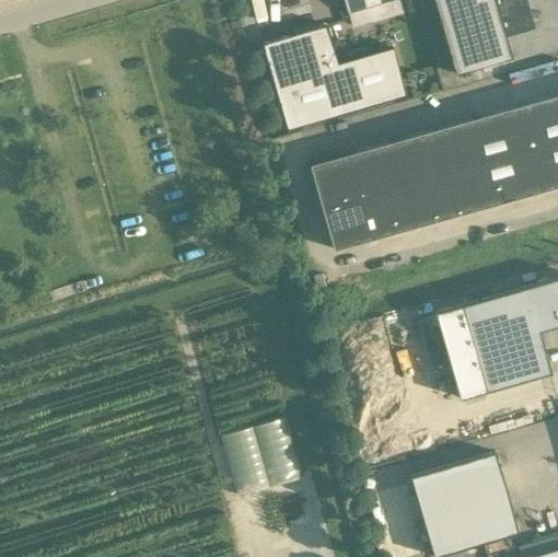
[(399,0),(400,0),(345,0),(349,15),(373,8),(378,23),(403,15),(399,0)]
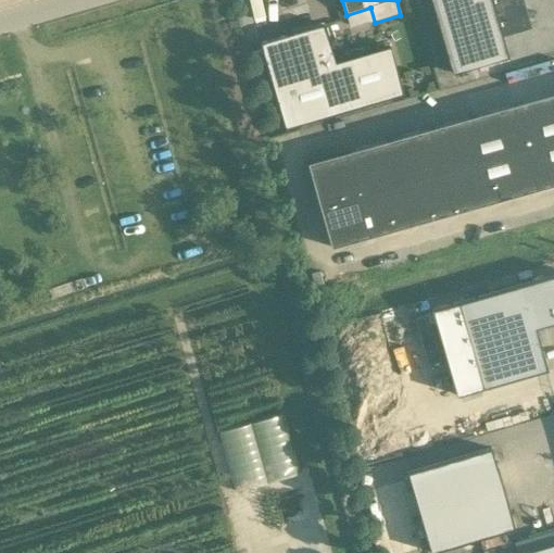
[(531,32),(521,0),(514,0),(511,1),(510,0),(432,0),(455,76),(511,60),(505,39),(531,32)]
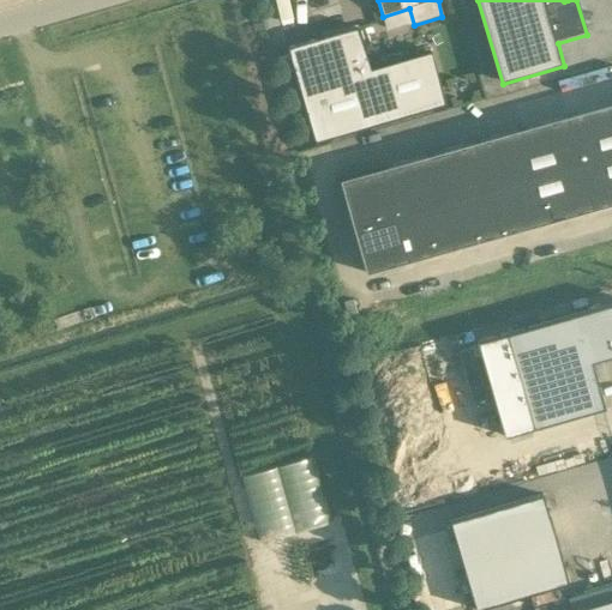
[(373,72),(360,30),(289,50),(317,146),(449,107),(433,55),(373,72)]
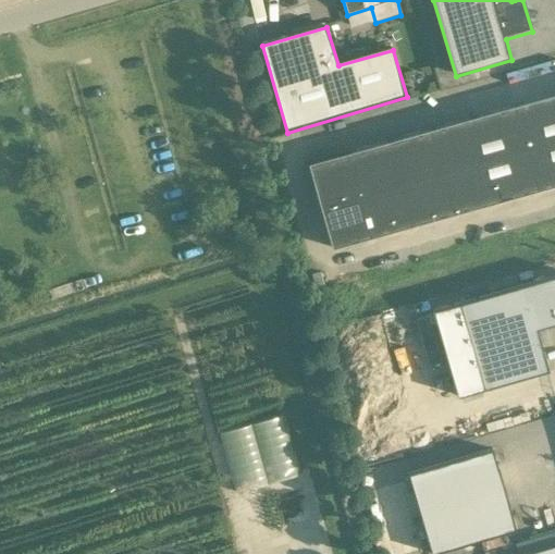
[(554,97),(309,165),(333,250),(554,188),(554,97)]
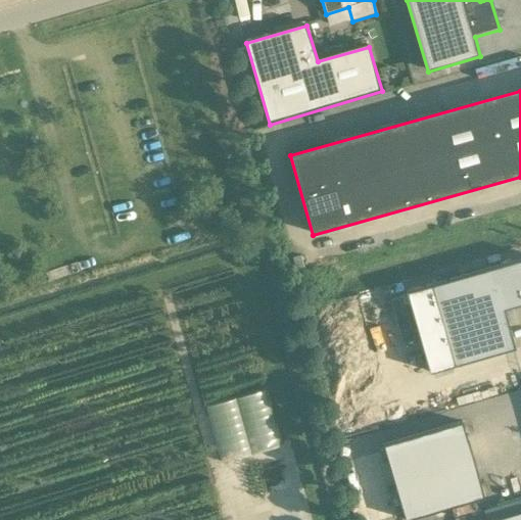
[(520,262),(407,293),(430,375),(517,350),(506,311),(520,306),(520,262)]
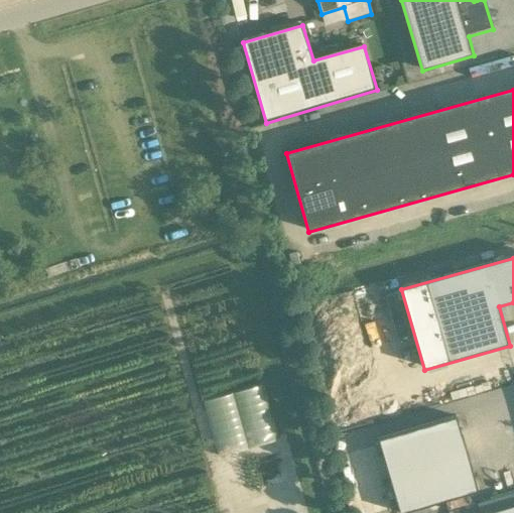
[(459,417),(379,440),(400,512),(411,512),(481,492),(459,417)]
